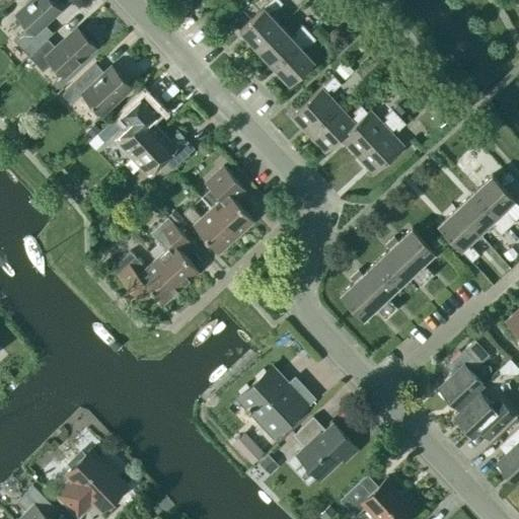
[(45,23),(60,9),(51,0),(29,0),(15,13),(27,26),(20,32),(13,39),(28,55),(53,32),(45,23)]
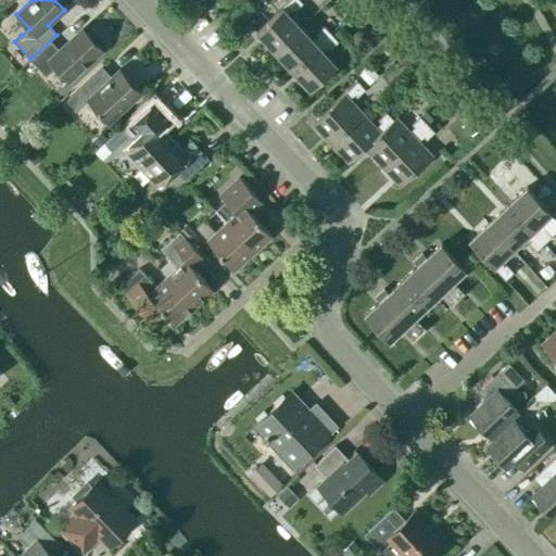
[(274,51),(300,26),(287,12),(291,8),(294,11),(302,3),(299,0),(289,0),(256,32),(274,51)]
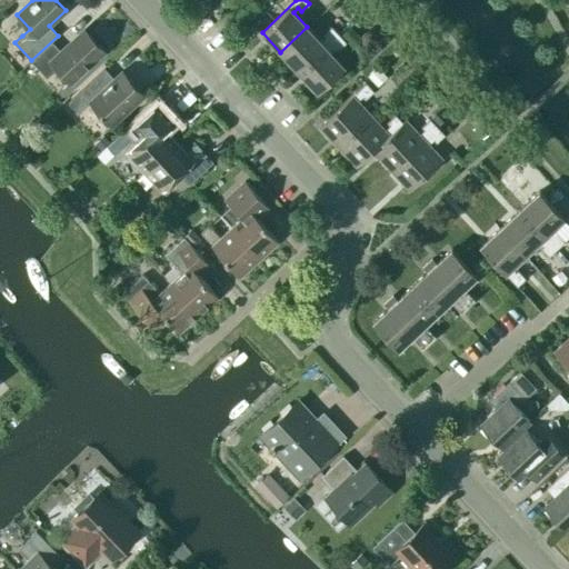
[(320,41),(307,27),(280,52),(299,71),(338,35),(331,27),(322,35),(326,37),(320,41)]
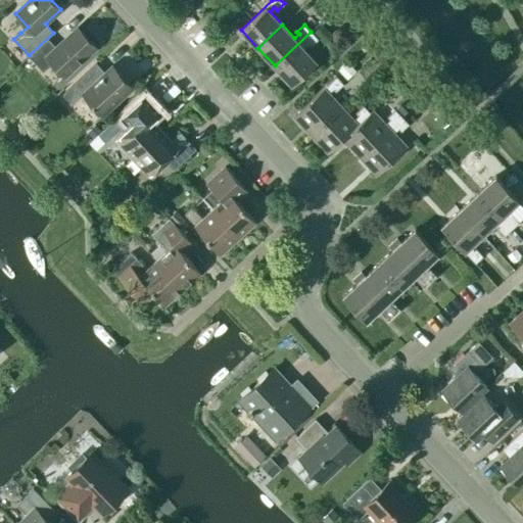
[(333,36),(323,25),(315,33),(325,43),(333,36)]
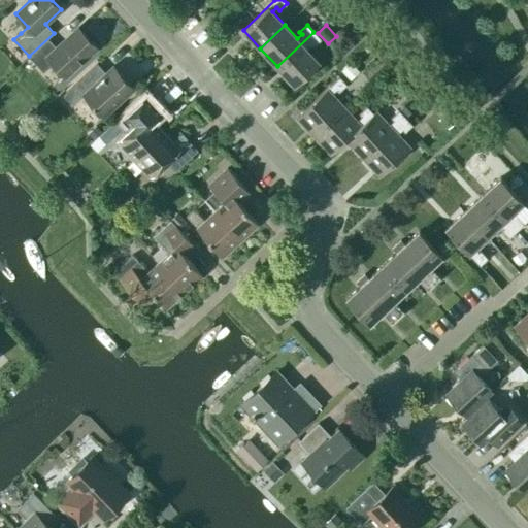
[(64,76),(96,46),(78,28),(57,47),(47,38),(29,57),(43,72),(53,63),(64,76)]
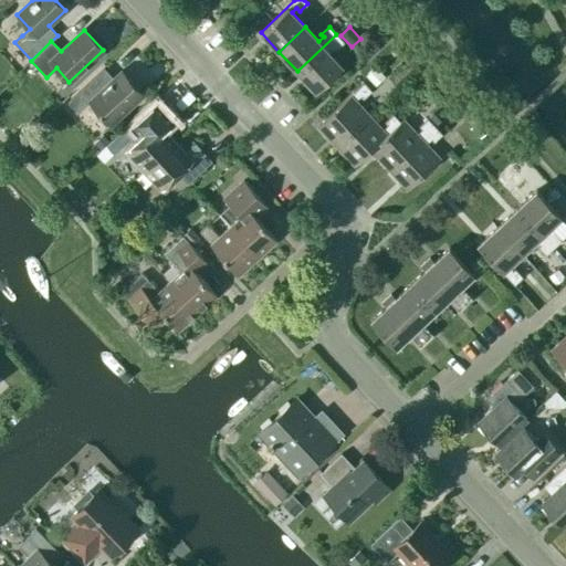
[(344,42),(336,34),(297,71),(315,91),(342,66),(328,52),(333,48),(335,50),(344,42)]
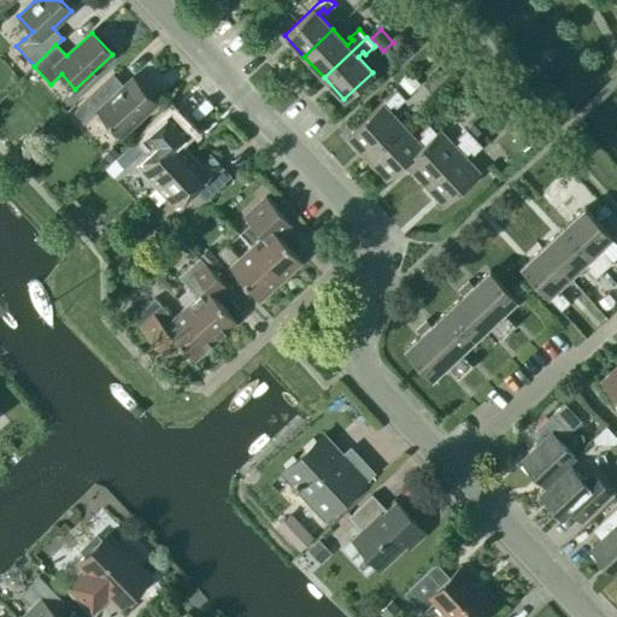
[(401,75),(397,81),(409,94),(419,83),(406,70),(401,75)]
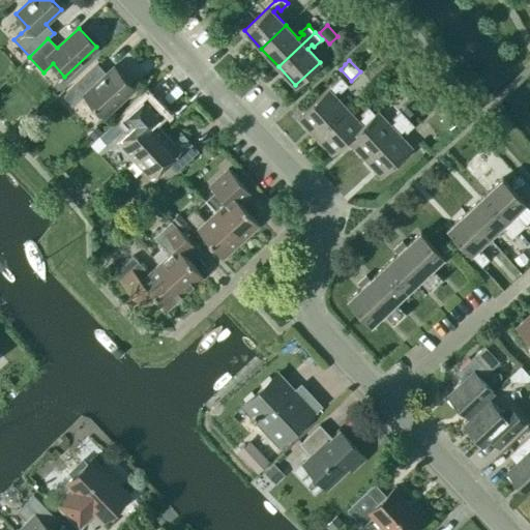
[(105,116),(135,88),(114,66),(106,72),(97,63),(63,95),(72,105),(84,94),(105,116)]
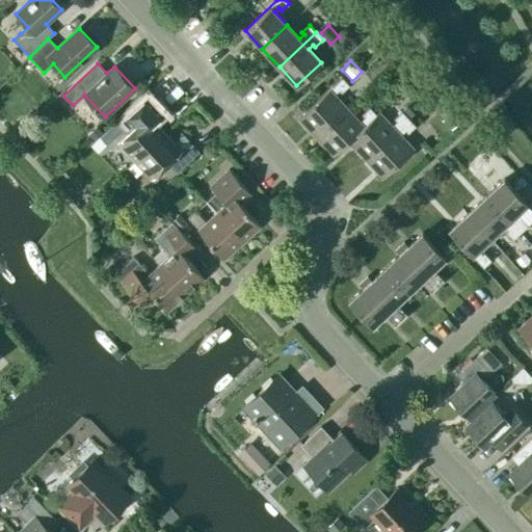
[(298,117),(316,136),(347,108),(334,94),(339,89),(341,92),(349,85),(342,77),(298,117)]
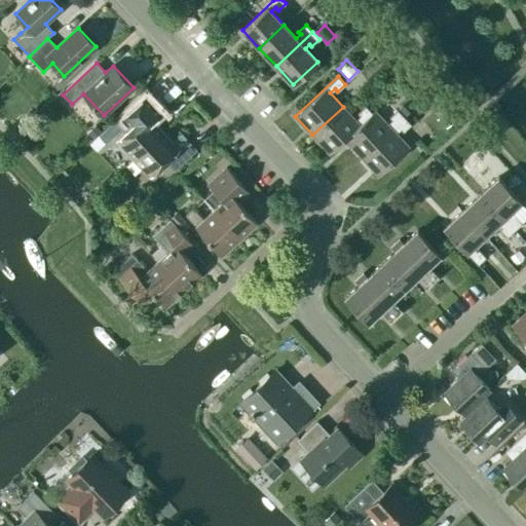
[(116,141),(133,158),(162,130),(153,120),(162,112),(146,96),(125,114),(134,123),(116,141)]
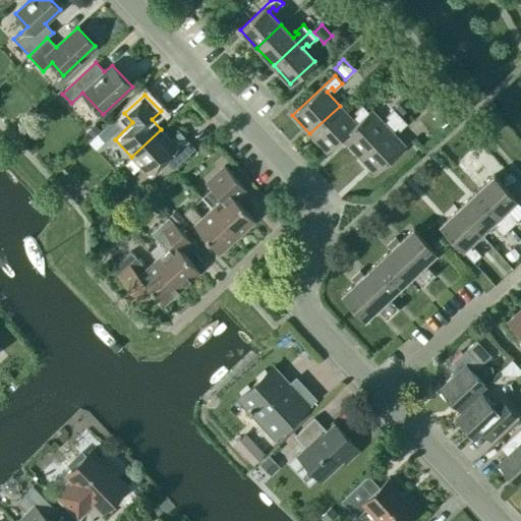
[(352,119),(340,106),(309,133),(327,152),(341,137),(368,111),(361,105),(354,112),(356,114),(352,119)]
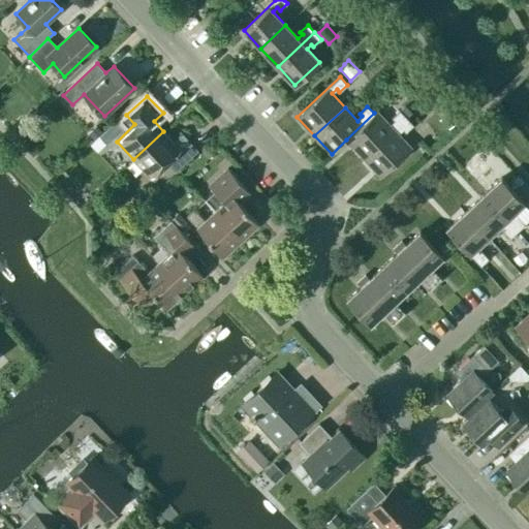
[(363,157),(411,113),(405,106),(400,112),(399,111),(392,118),(394,120),(390,124),(376,111),(374,113),(346,139),(363,157)]
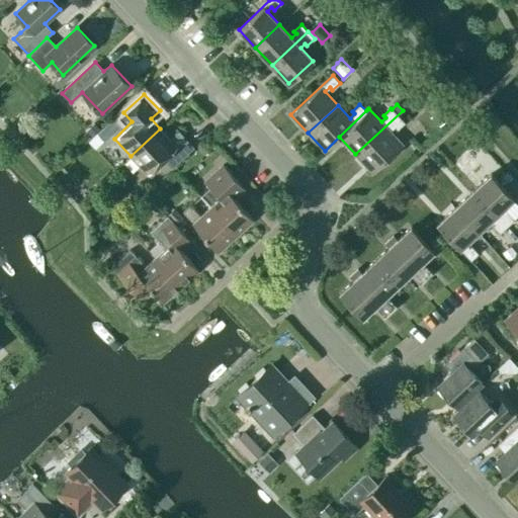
[(448,117),(440,108),(430,117),(438,126),(448,117)]
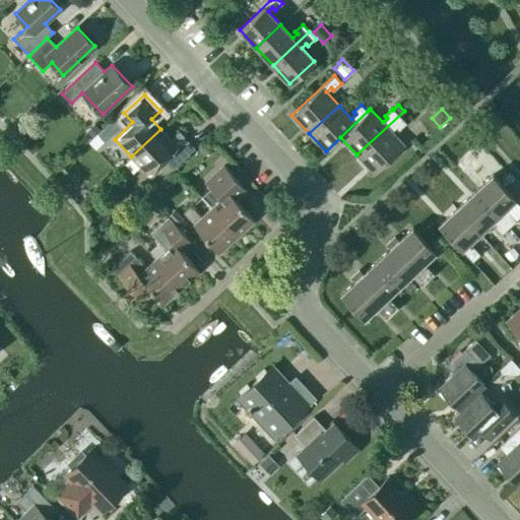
[(404,111),(356,154),(374,173),(404,145),(391,131),(396,127),(398,130),(406,123),(410,118),(404,111)]
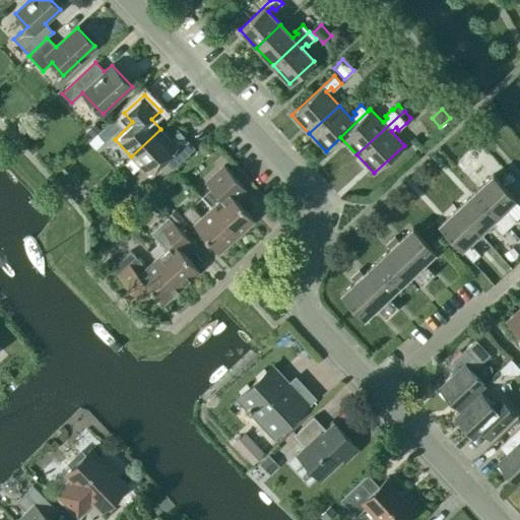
[(108,124),(96,134),(105,142),(122,125),(115,117),(108,124)]
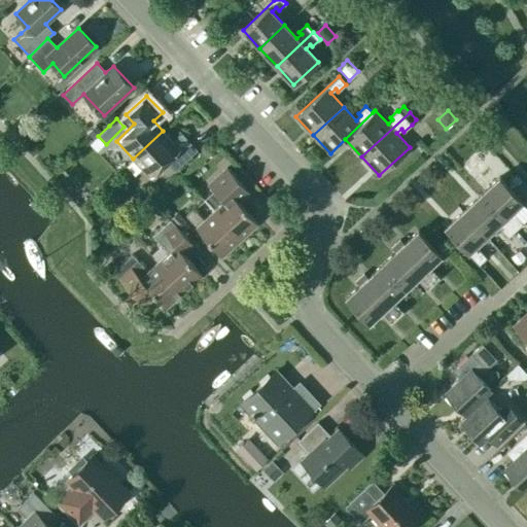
[(88,132),(92,137),(93,138),(94,139),(98,136),(102,132),(95,125),(88,132)]
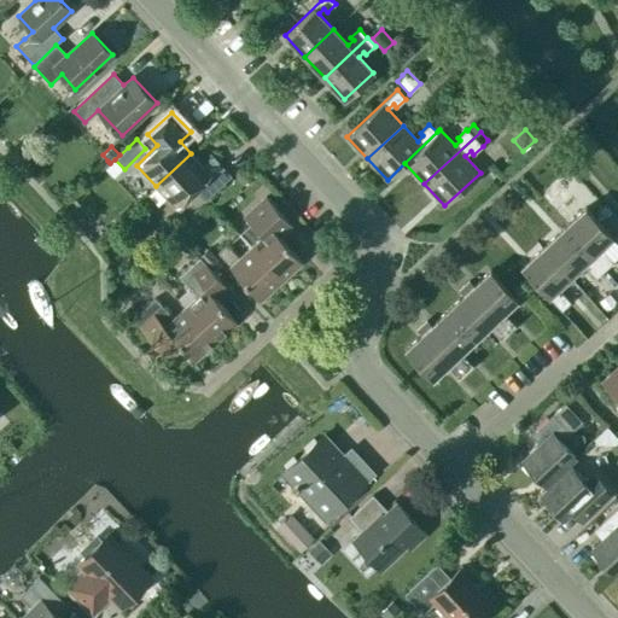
[(191,153),(156,186),(175,208),(197,187),(207,198),(231,176),(213,156),(202,165),(191,153)]
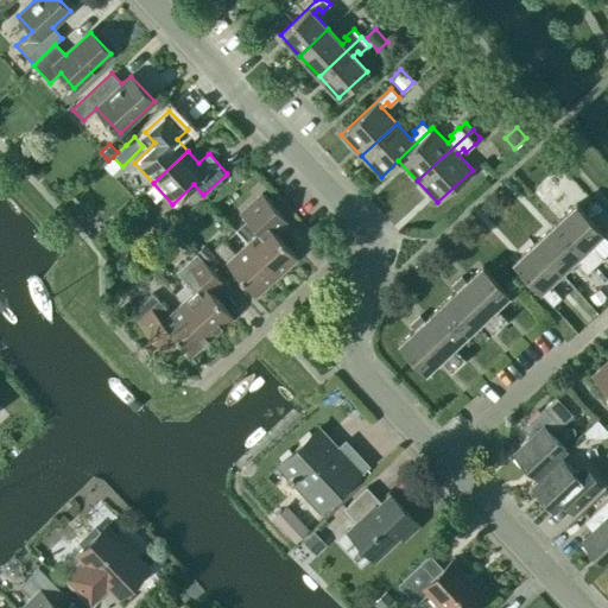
[(246,242),(276,276),(297,257),(270,227),(283,216),(261,192),(240,213),(247,219),(258,232),(246,242)]
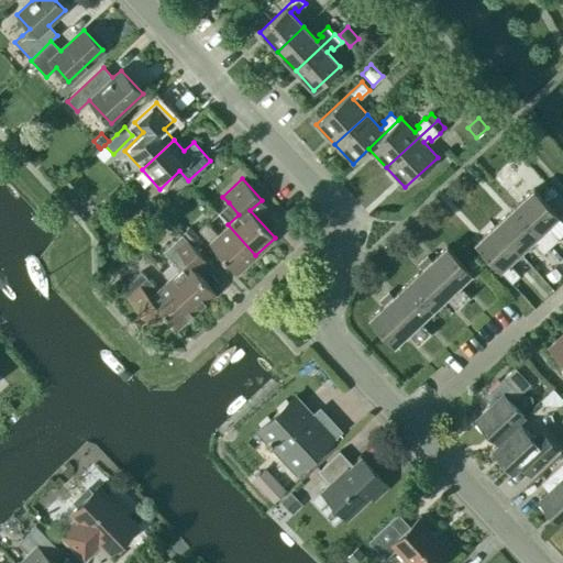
[(514,207),(550,246),(558,239),(550,231),(548,233),(543,228),(558,214),(533,189),(514,207)]
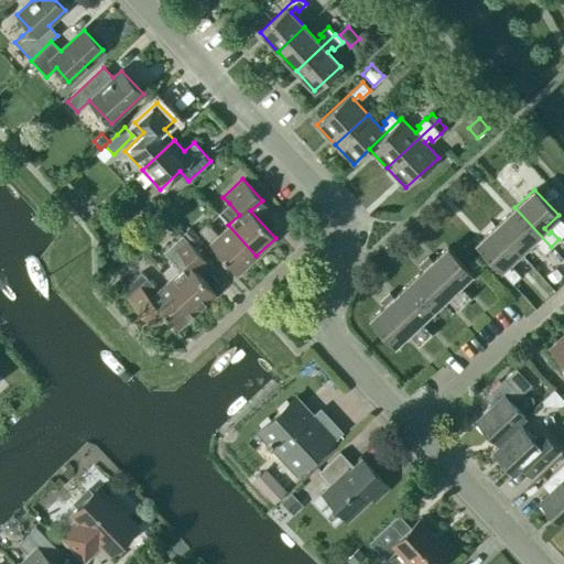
[(495,226),(519,251),(533,239),(538,243),(535,246),(543,255),(551,247),(514,207),(495,226)]
